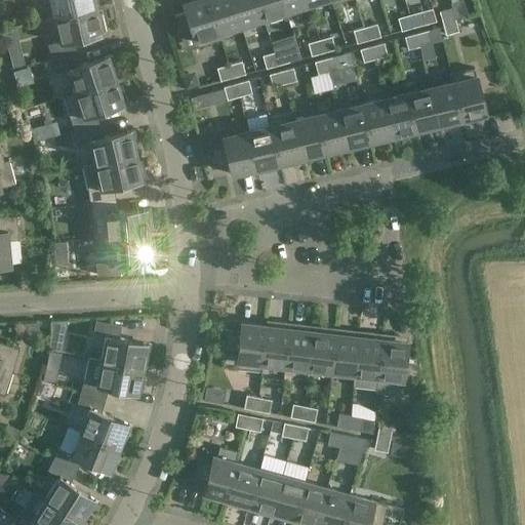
[(50,0),(54,16),(96,7),(94,1),(96,0),(50,0)]
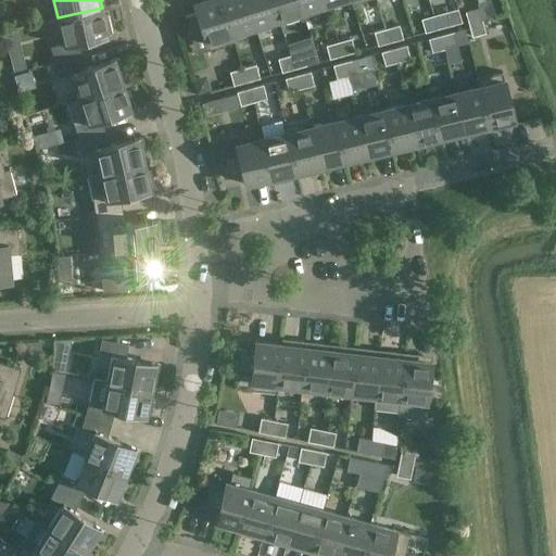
[(231,33),(220,0),(201,0),(202,2),(194,4),(197,11),(185,15),(191,38),(204,34),(209,49),(235,41),(231,33)]
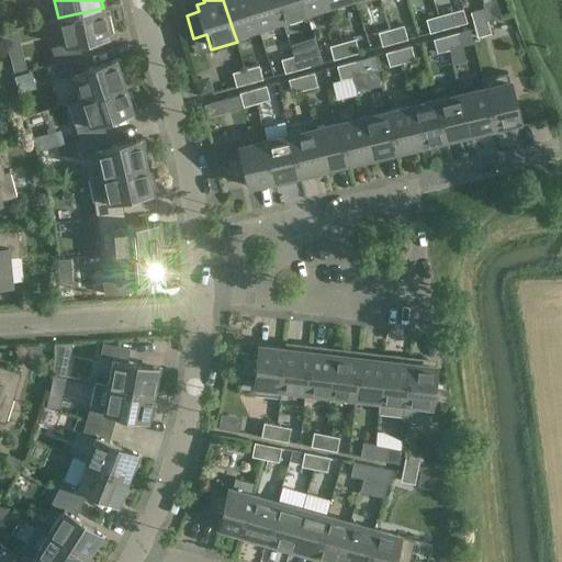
[(234,33),(257,26),(248,0),(223,0),(234,33)]
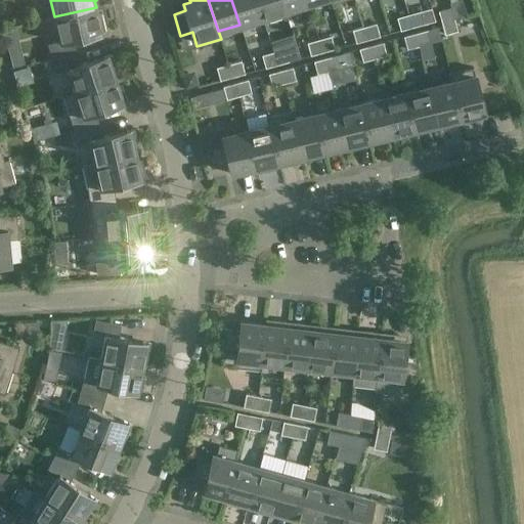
[(231,0),(239,25),(262,17),(256,0),(231,0)]
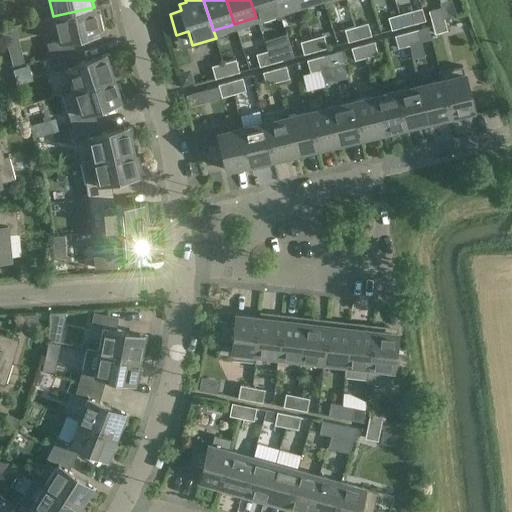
[(250,0),(256,17),(258,21),(279,15),(278,10),(274,0),(250,0)]
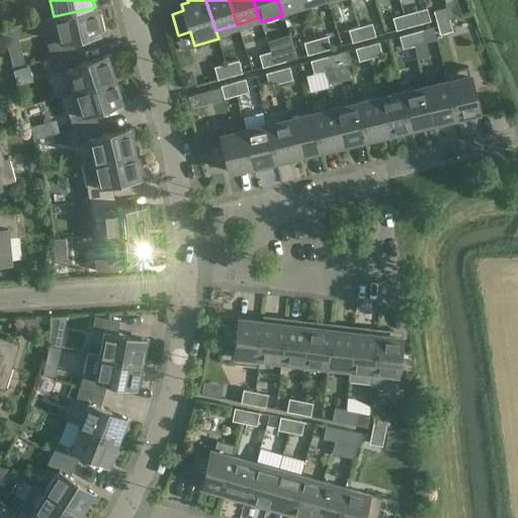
[(277,0),(281,10),(304,3),(301,0),(277,0)]
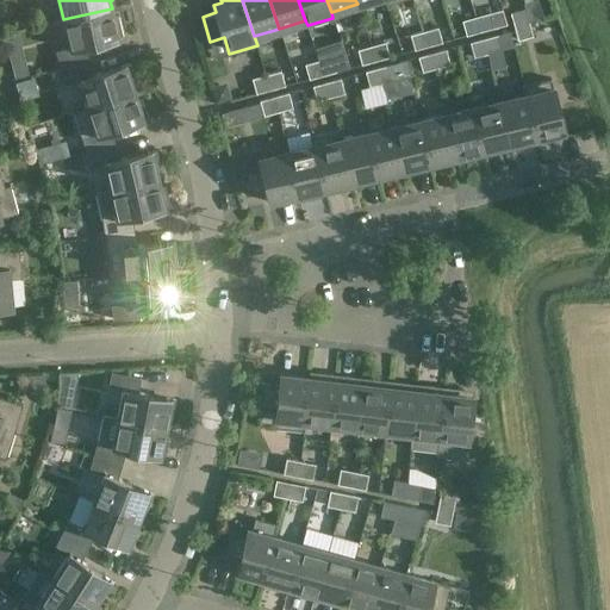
[(112,8),(63,19),(69,47),(55,50),(60,67),(89,60),(85,44),(123,35),(118,16),(113,17),(112,8)]
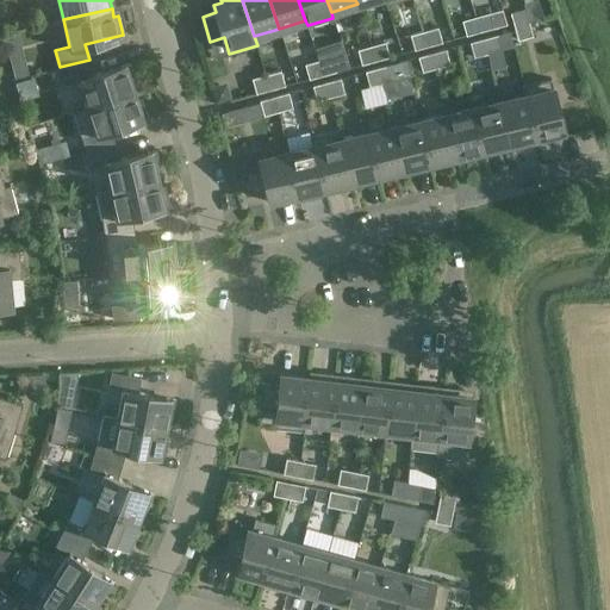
[(510,12),(514,26),(529,22),(526,8),(510,12)]
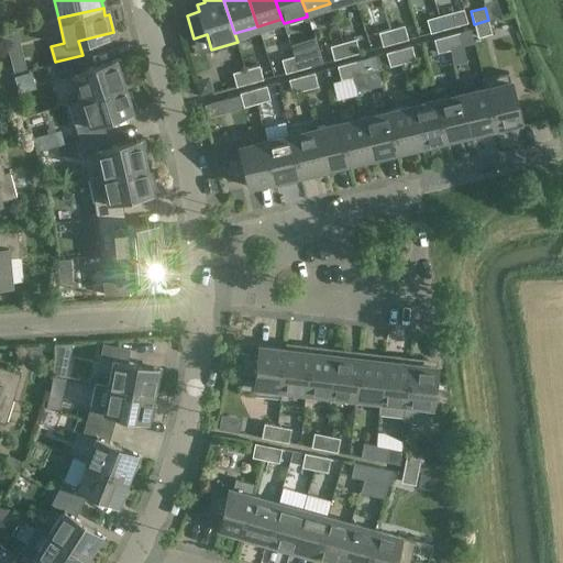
[(439,15),(442,29),(467,22),(464,9),(439,15)]
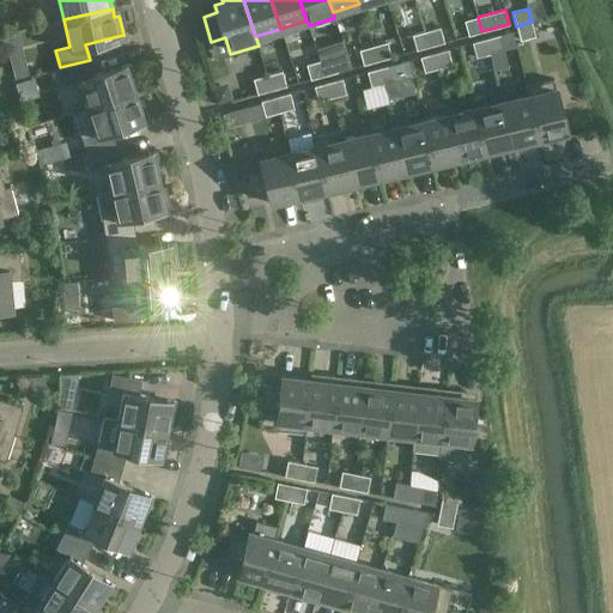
[(481,31),(478,17),(465,20),(468,35),(481,31)]
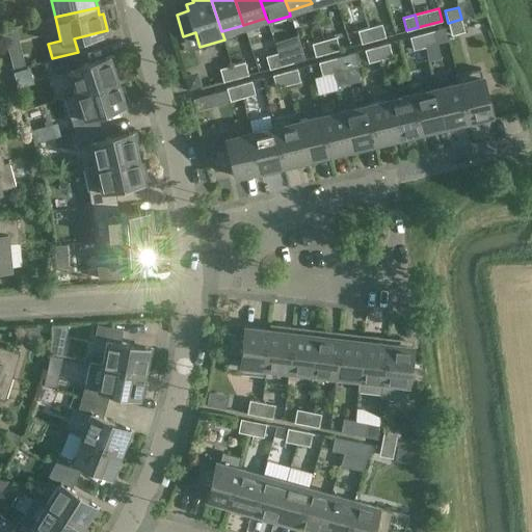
[(464,31),(461,19),(448,23),(451,34),(464,31)]
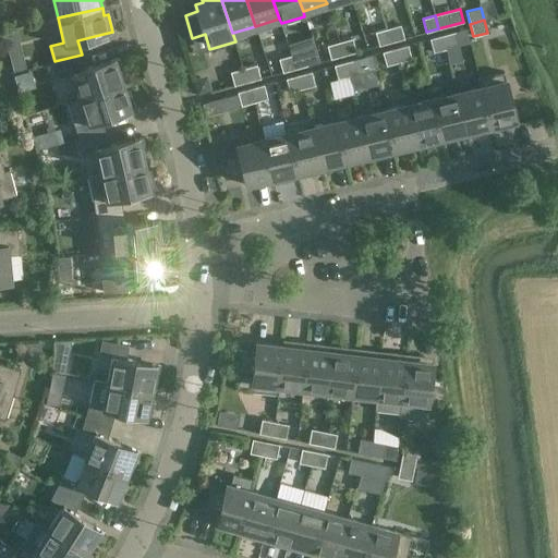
[(400,24),(388,28),(391,41),(404,38),(400,24)]
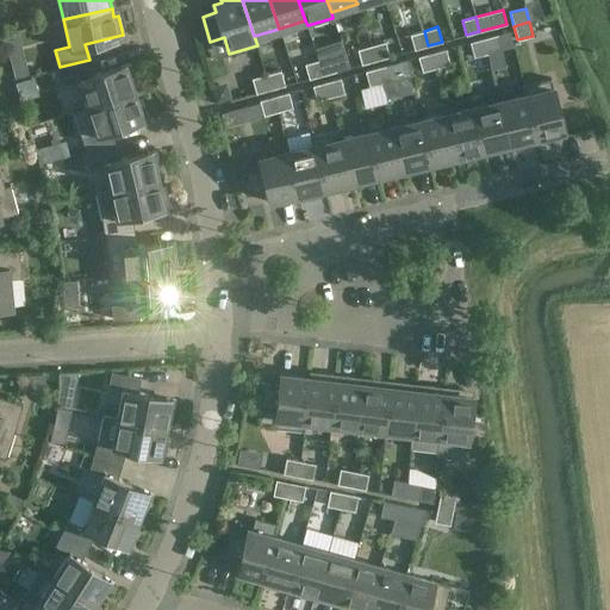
[(428,45),(424,31),(410,35),(414,50),(428,45)]
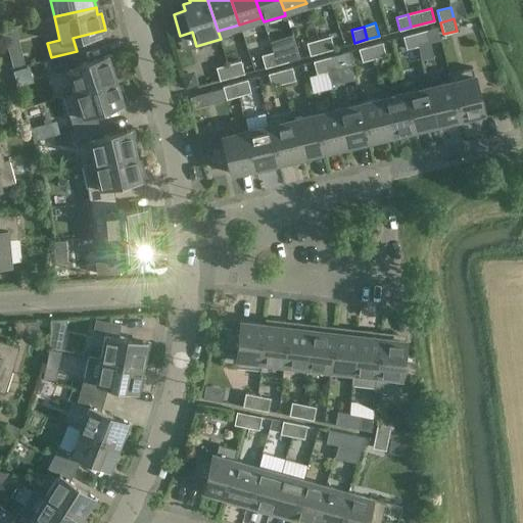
[(426,30),(415,33),(418,46),(430,42),(440,40),(436,27),(426,30)]
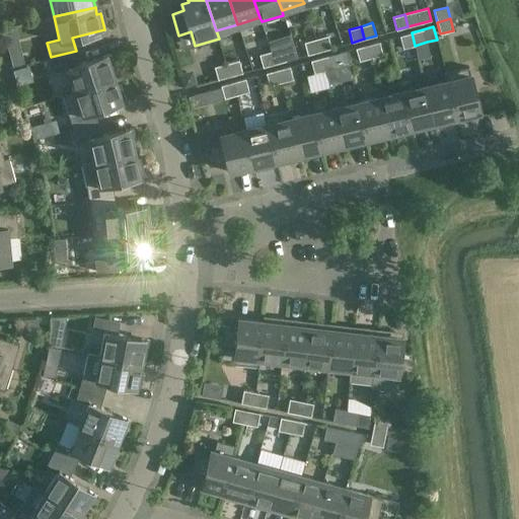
[(415,46),(412,32),(399,35),(402,49),(415,46)]
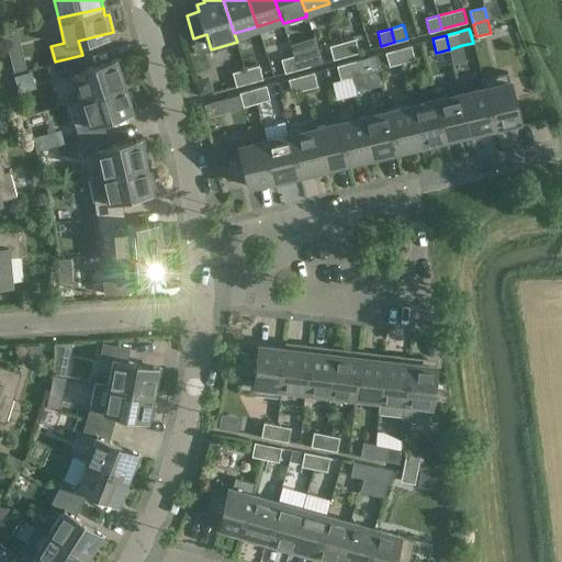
[(341,42),(346,56),(359,52),(355,38),(341,42)]
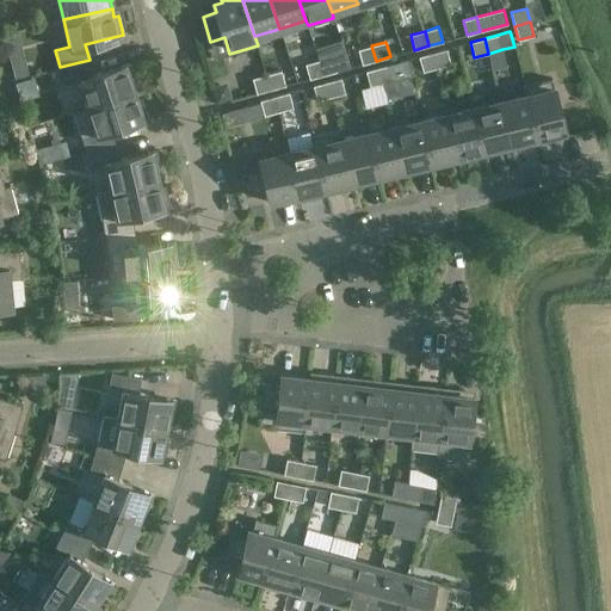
[(376,61),(371,45),(358,49),(362,65),(376,61)]
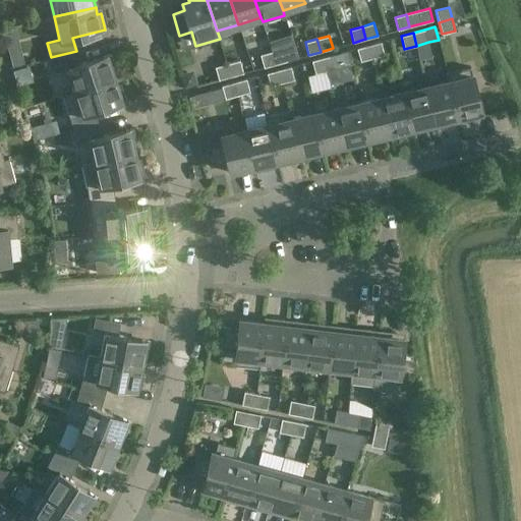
[(381,42),(368,45),(372,58),(384,54),(381,42)]
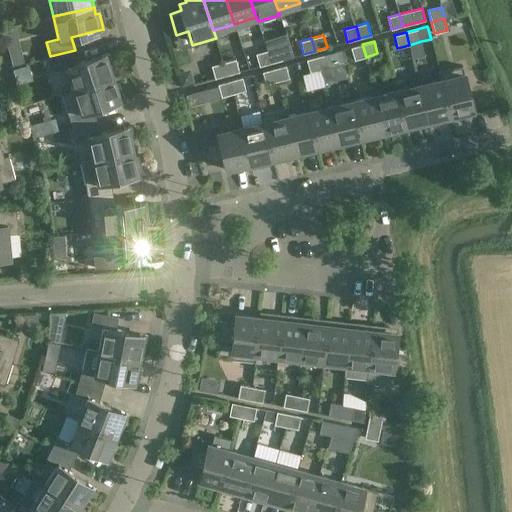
[(366,57),(362,44),(350,47),(354,60),(366,57)]
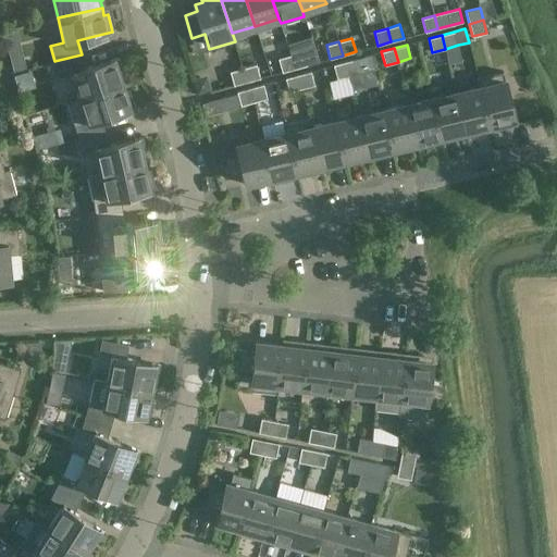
[(304,51),(291,54),(295,69),(307,64),(304,51)]
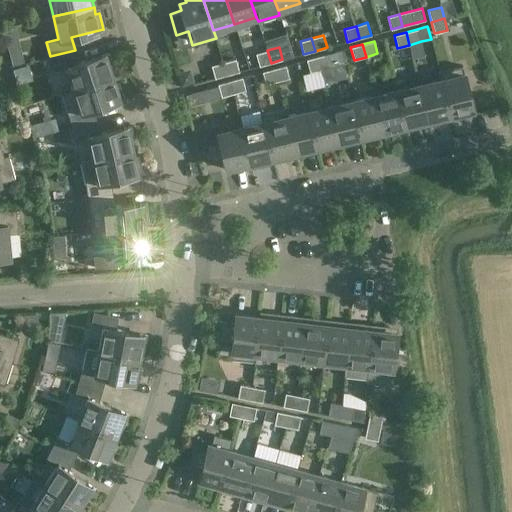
[(78,63),(75,50),(50,56),(54,71),(66,67),(73,89),(113,77),(111,70),(115,69),(109,53),(78,63)]
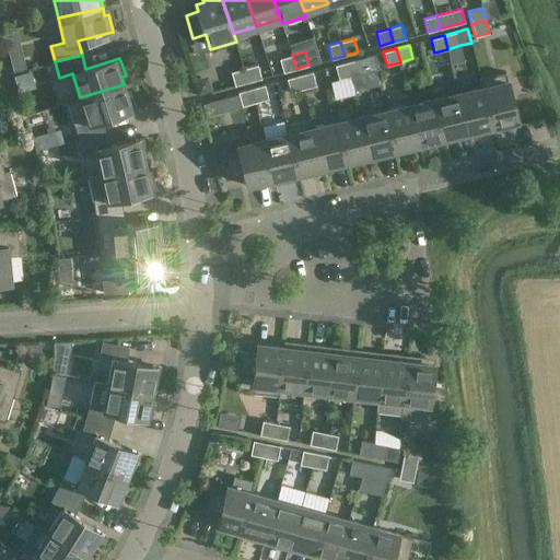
[(296,69),(292,55),(280,58),(283,72),(296,69)]
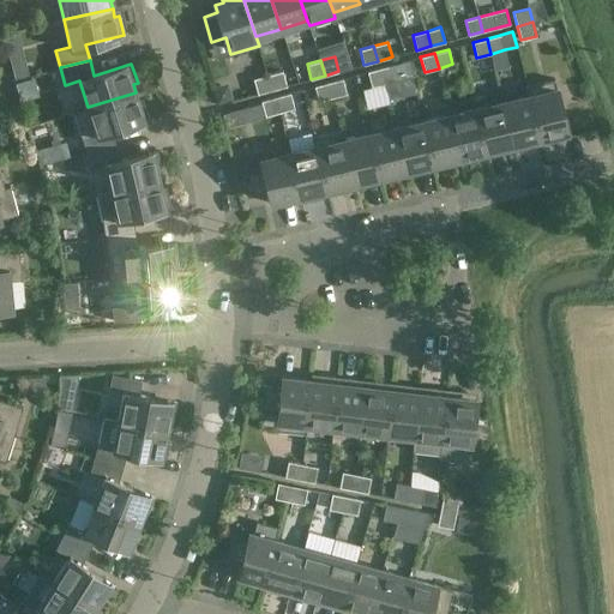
[(395,64),(381,67),(385,83),(390,100),(416,94),(413,76),(411,73),(408,60),(395,64)]
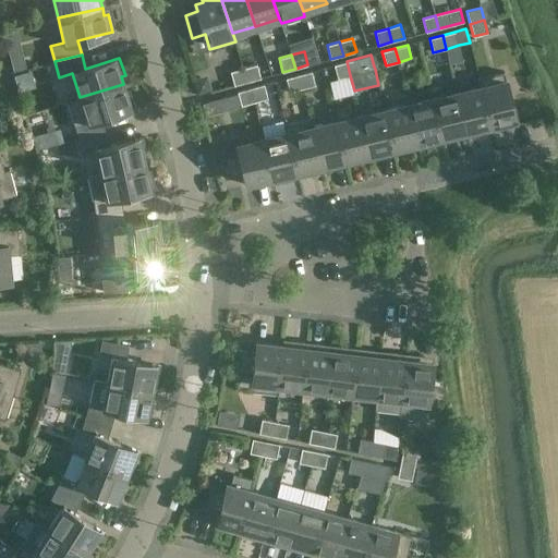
[(23,58),(11,61),(13,71),(26,68),(23,58)]
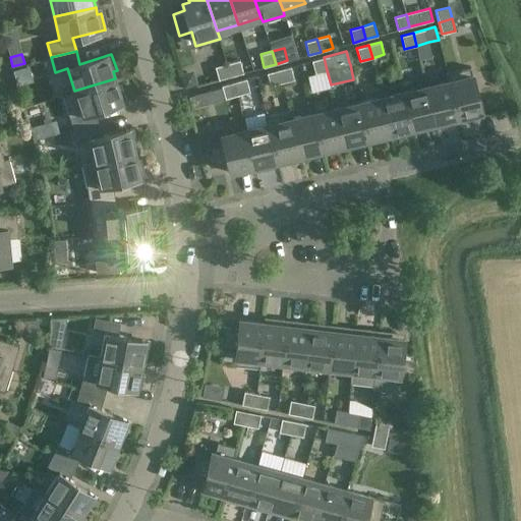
[(327,70),(324,57),(311,60),(315,73),(327,70)]
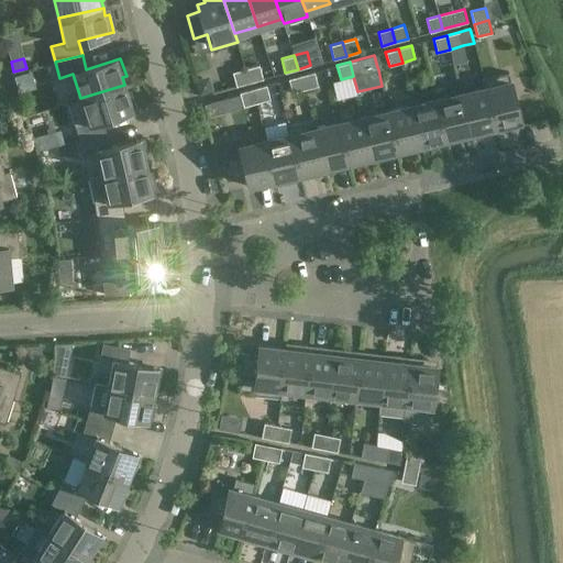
[(260,65),(245,68),(250,83),(263,78),(260,65)]
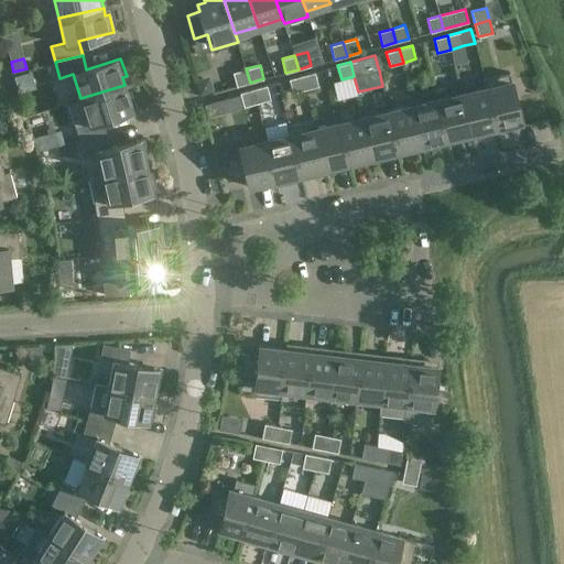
[(237,86),(250,83),(246,68),(232,72),(237,86)]
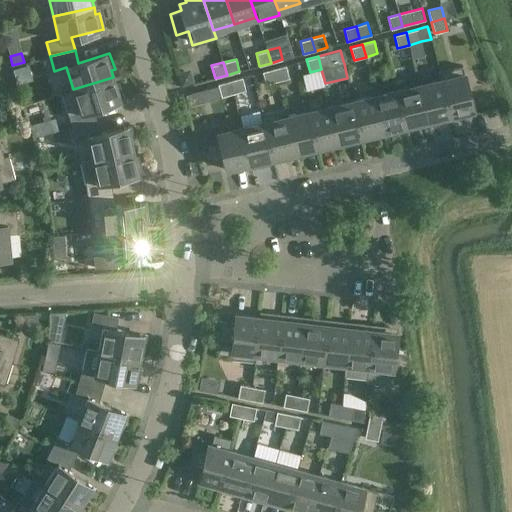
[(274,68),(277,81),(289,78),(285,65),(274,68)]
